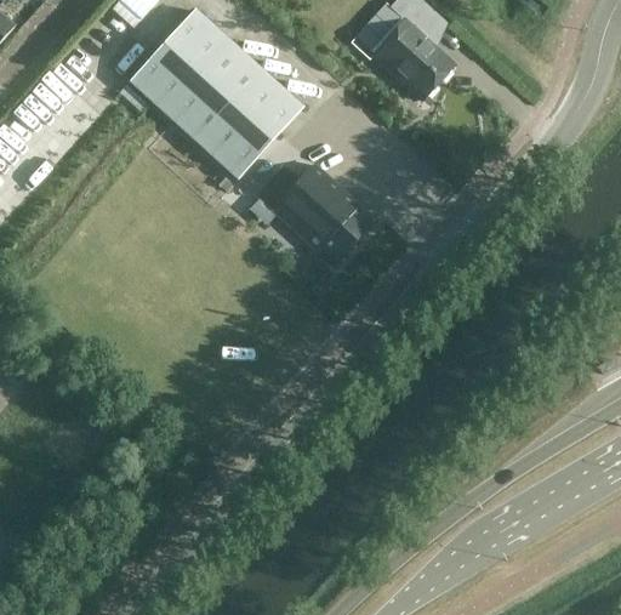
[(425,97),(456,62),(427,36),(444,17),(425,0),(394,0),(389,5),(404,17),(374,52),(425,97)]
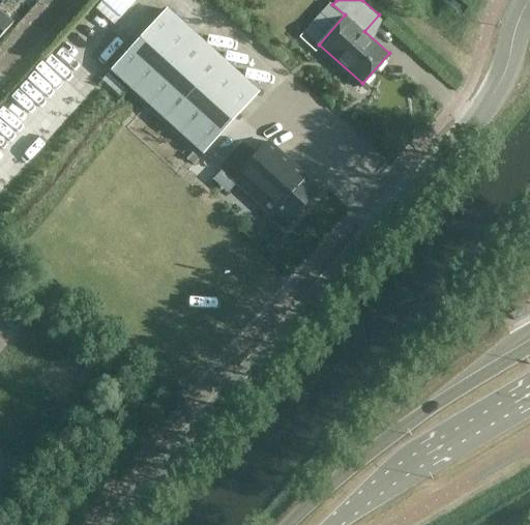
[(202,150),(258,89),(166,6),(110,67),(202,150)]
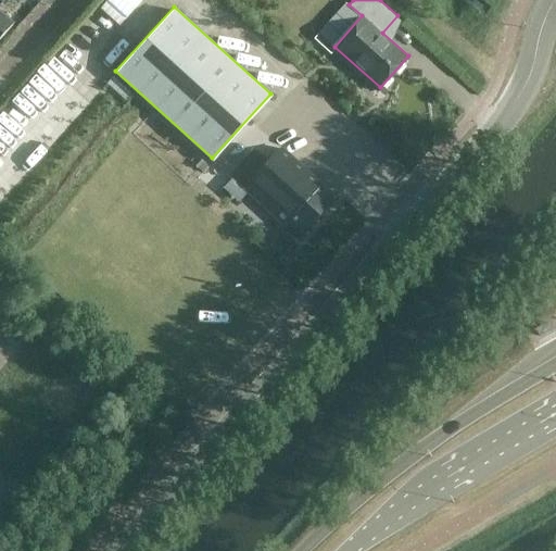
[(0,35),(12,22),(0,11),(0,35)]
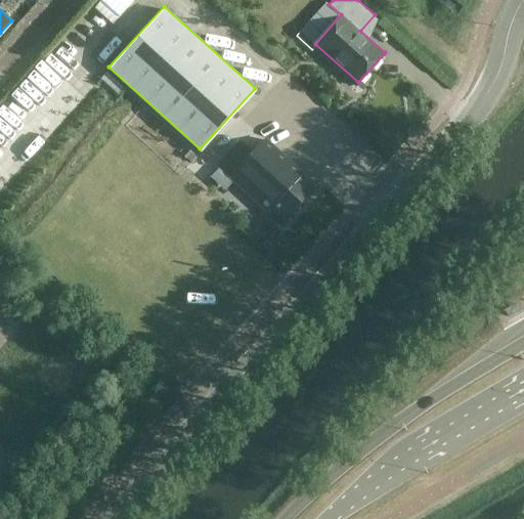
[(215,163),(228,175),(267,210),(269,208),(282,220),(313,185),(300,173),(302,170),(263,136),(252,148),(238,137),(215,163)]
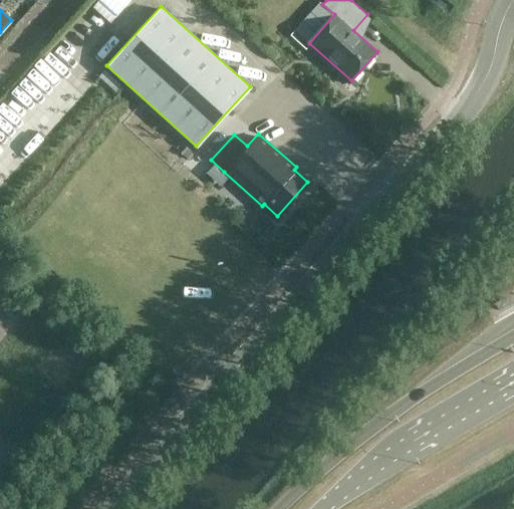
[(218,181),(226,180),(224,172),(216,173),(218,181)]
